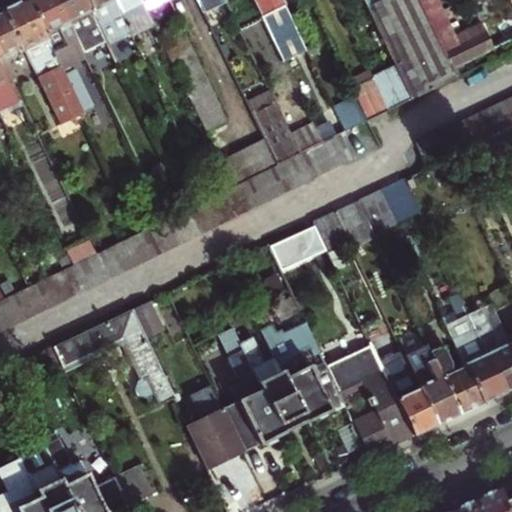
[(0,11),(0,55),(9,75),(32,64),(60,121),(81,111),(27,0),(24,0),(6,9),(0,11)]
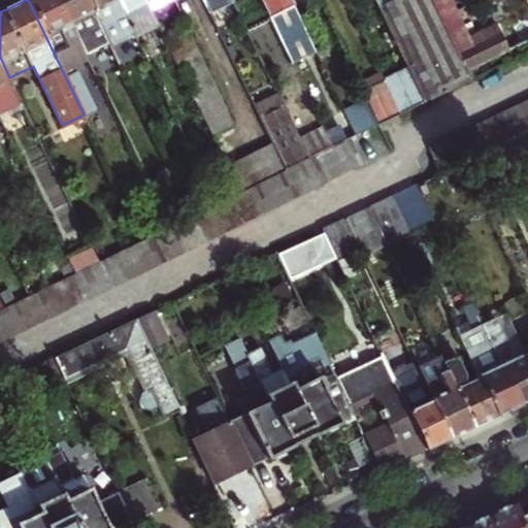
[(28,0),(84,114),(87,119),(95,114),(76,75),(75,75),(73,71),(90,63),(88,58),(60,0),(28,0)]
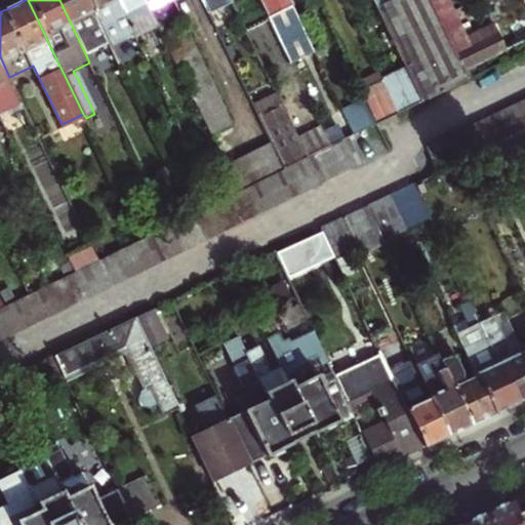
[(59,0),(87,57),(111,45),(89,0),(59,0)]
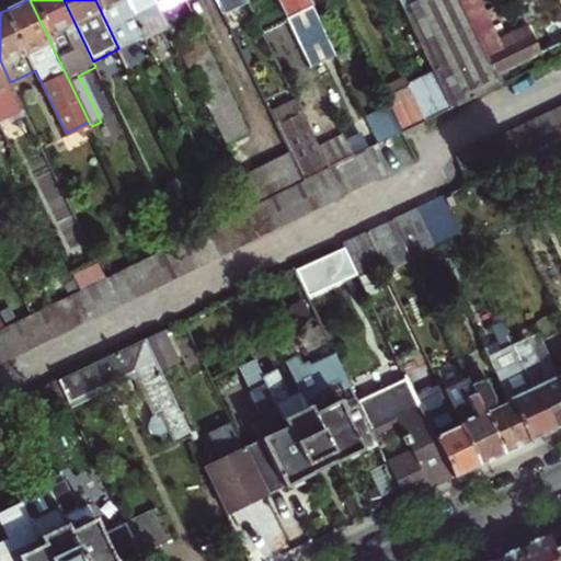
[(145,37),(126,0),(95,0),(118,48),(119,49),(145,37)]
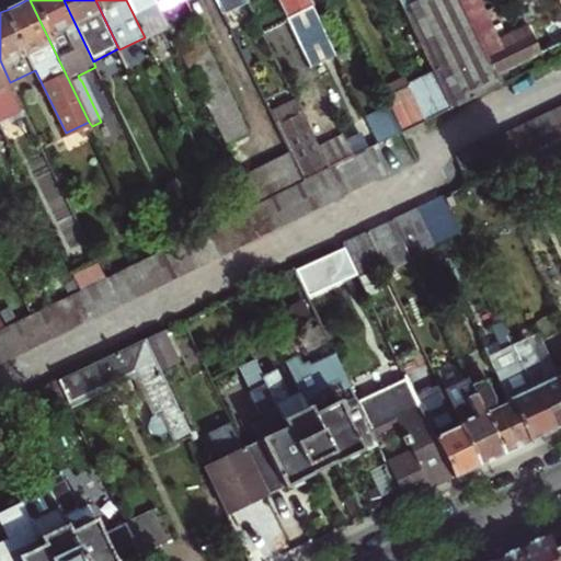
[(126,0),(145,37),(147,43),(171,31),(159,6),(156,0),(126,0)]
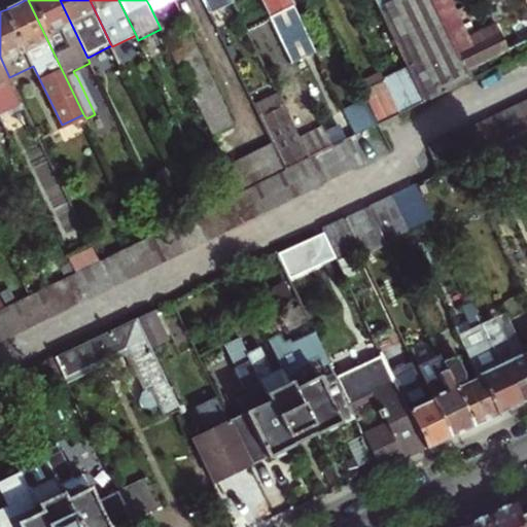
[(203,0),(211,15),(235,4),(234,2),(232,0),(203,0)]
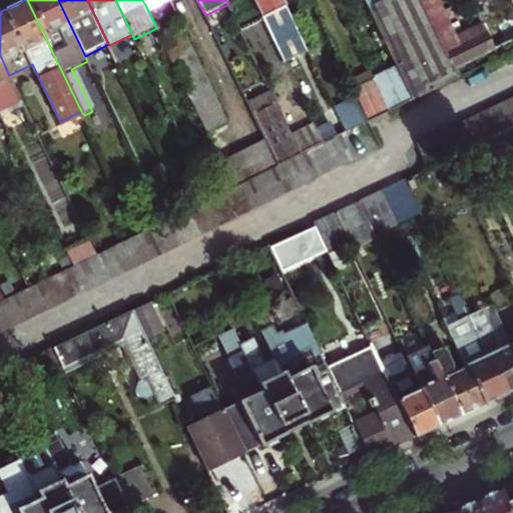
[(225,0),(227,2),(231,0),(245,0),(257,22),(264,19),(253,0),(225,0)]
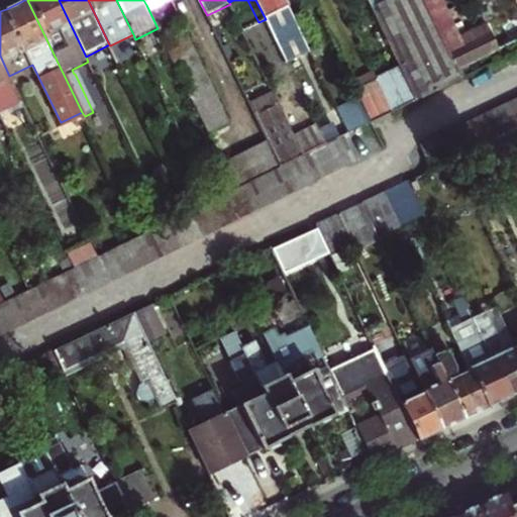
[(298,29),(284,0),(255,0),(266,19),(276,40),(298,29)]
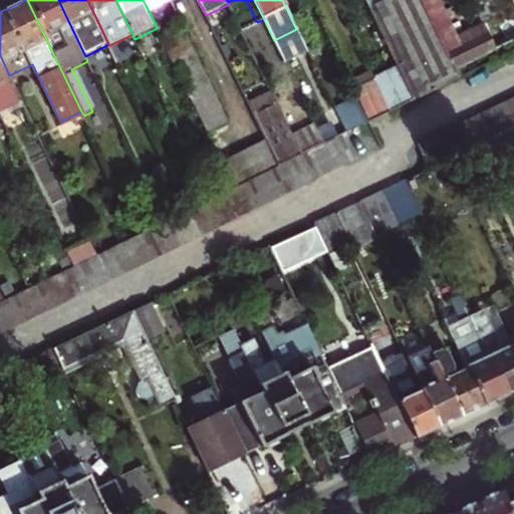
[(365,0),(399,68),(415,100),(459,78),(455,69),(422,0),(365,0)]
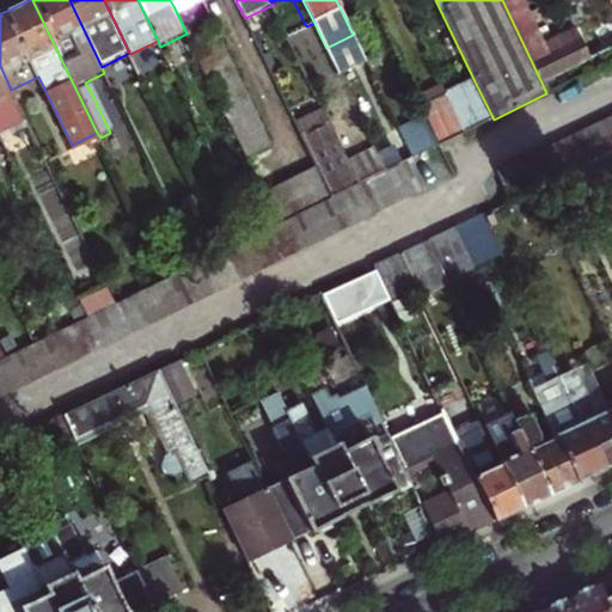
[(502,0),(542,83),(592,59),(577,30),(543,47),(519,0),(502,0)]
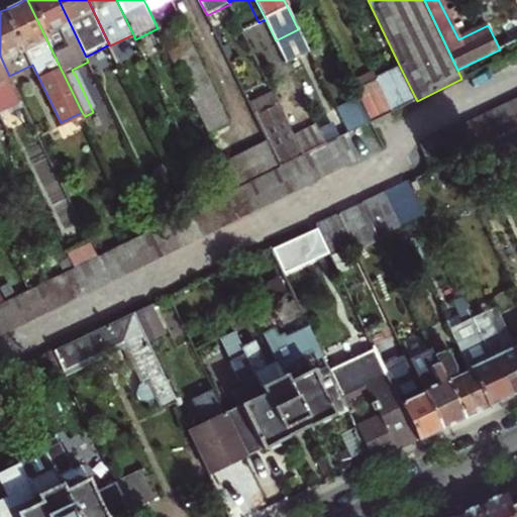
[(163,38),(169,52),(189,41),(182,28),(163,38)]
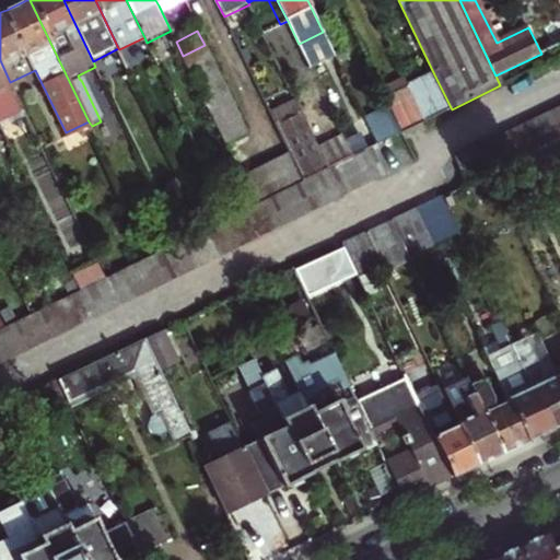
[(205,45),(183,56),(190,71),(212,60),(205,45)]
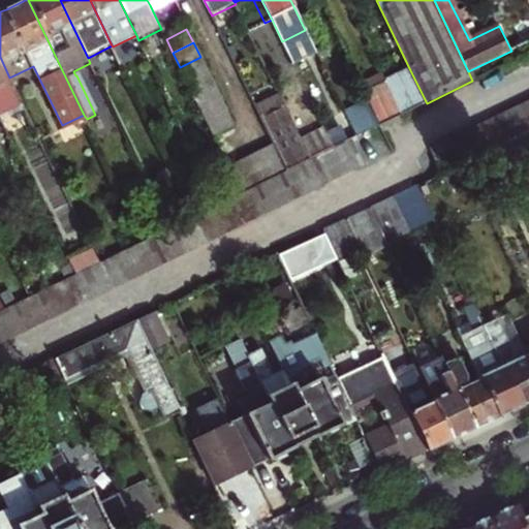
[(0,111),(22,101),(9,78),(0,57),(0,111)]
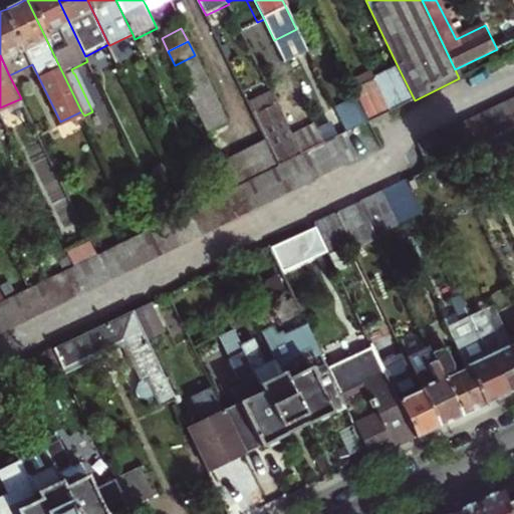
[(195,55),(175,65),(182,79),(202,69),(195,55)]
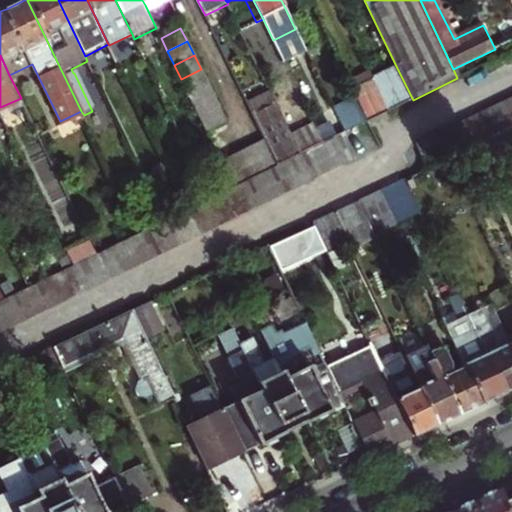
[(237,67),(231,69),(237,81),(243,79),(237,67)]
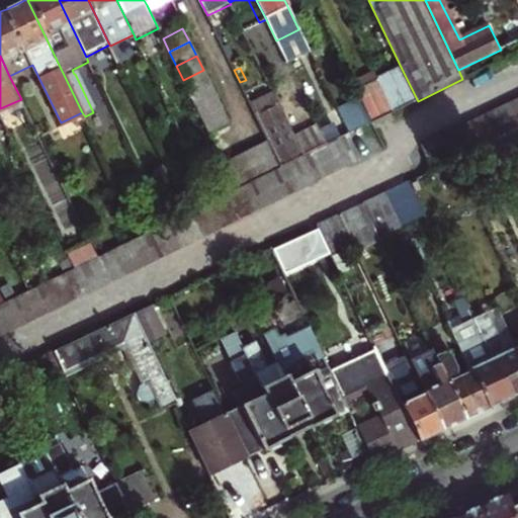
[(395,112),(418,101),(402,69),(379,80),(380,82),(395,112)]
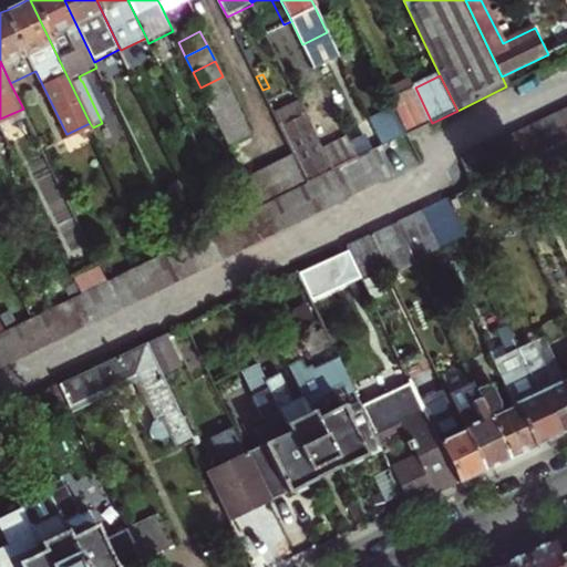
[(223,76),(200,88),(207,103),(229,92),(223,76)]
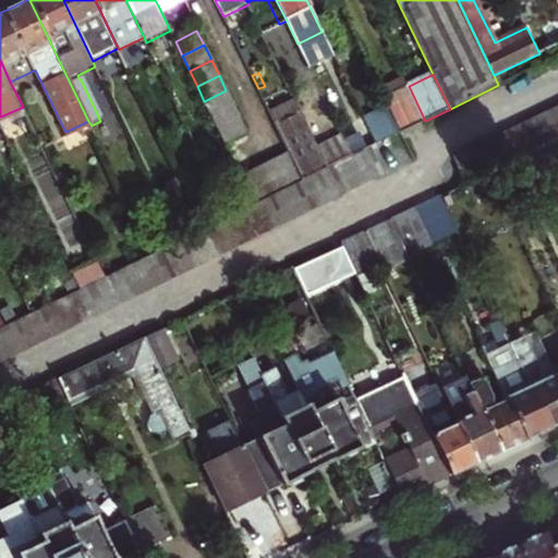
[(425,121),(410,88),(385,100),(388,108),(400,133),(425,121)]
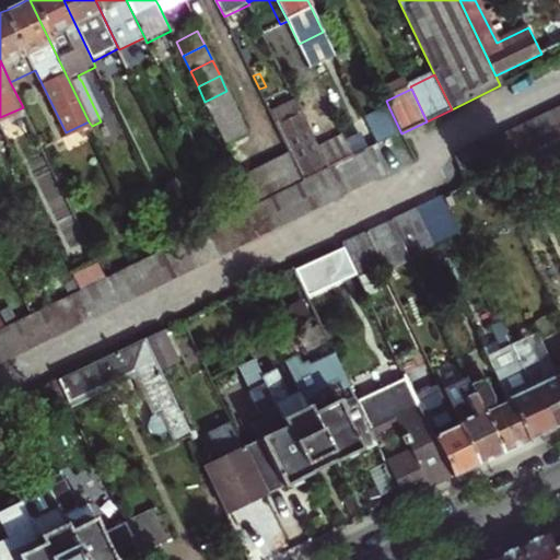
[(205,102),(211,116),(234,105),(226,91),(205,102)]
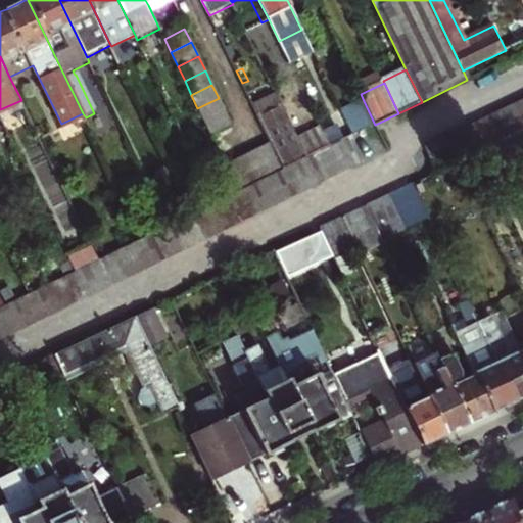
[(253,105),(258,117),(282,106),(276,94),(253,105)]
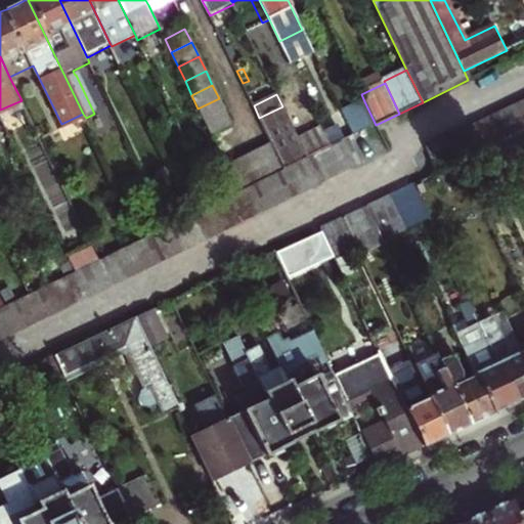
[(225,112),(219,98),(198,108),(205,122),(225,112)]
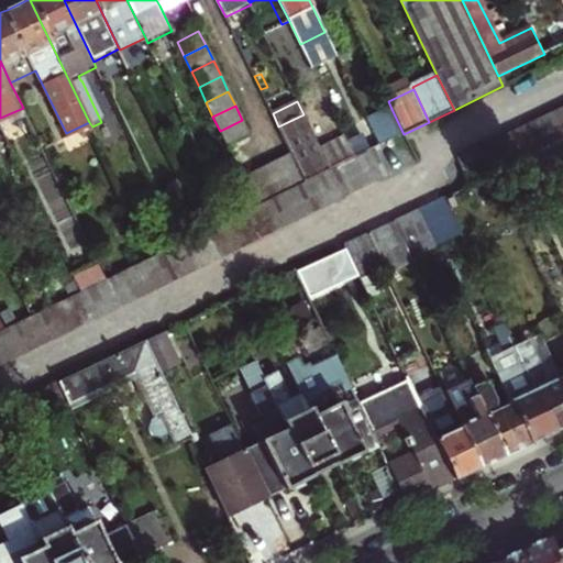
[(381,146),(404,134),(392,109),(367,120),(381,146)]
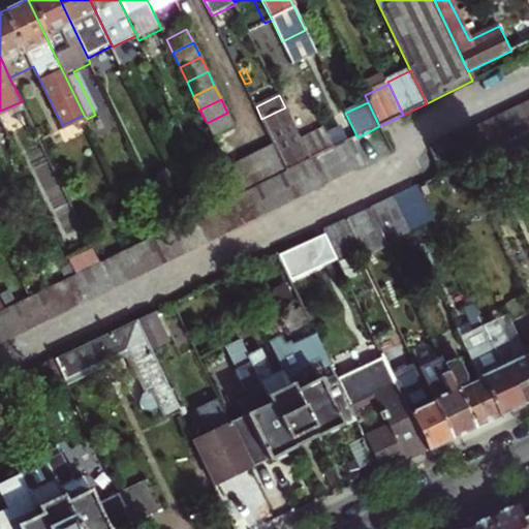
[(528,102),(520,107),(528,126),(528,102)]
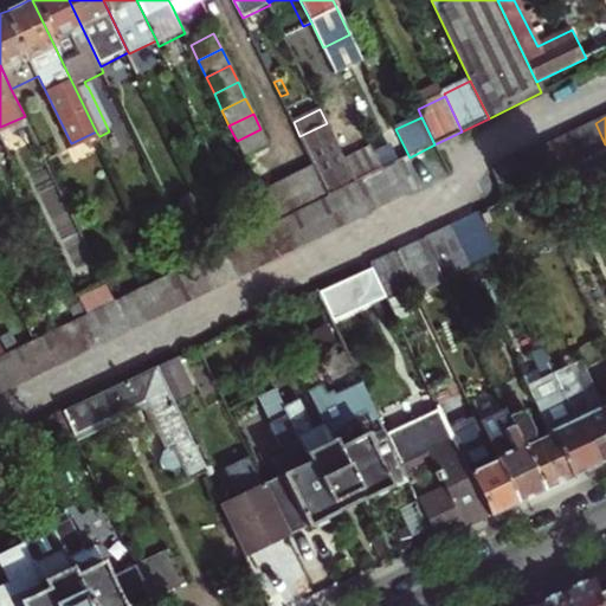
[(317,172),(329,197),(356,184),(346,161),(327,123),(300,136),(317,172)]
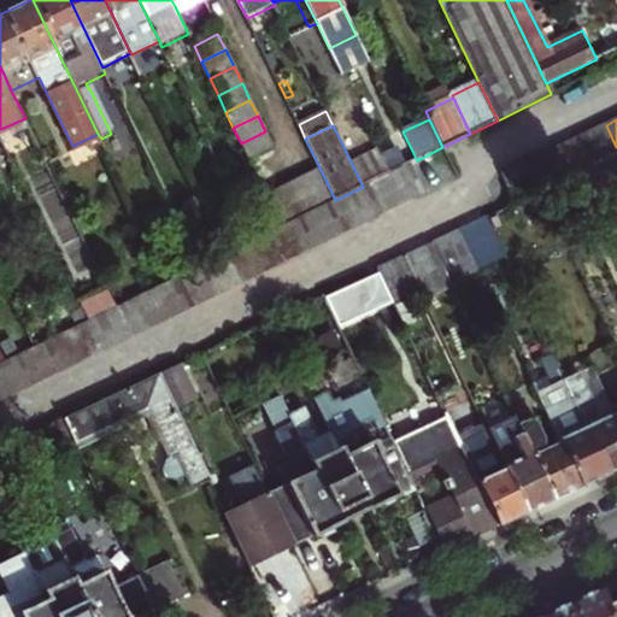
[(616,147),(606,125),(592,133),(606,163),(616,157),(616,147)]
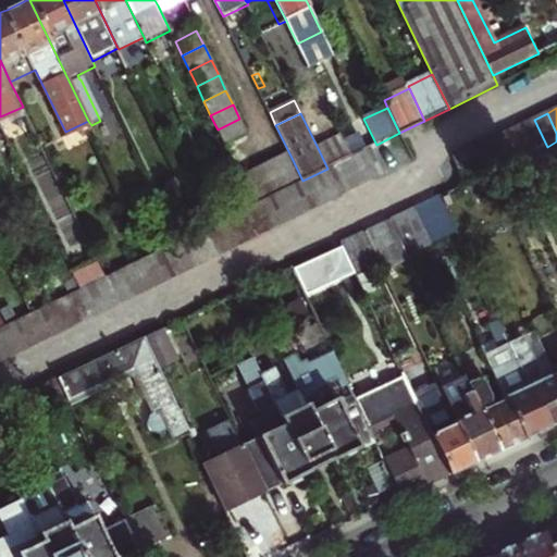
[(239,119),(218,130),(225,145),(247,134),(239,119)]
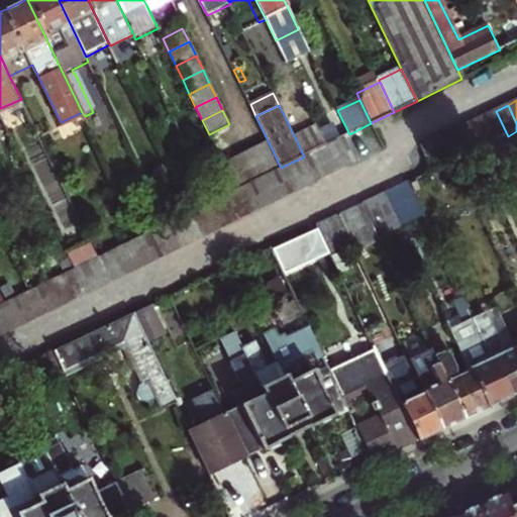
[(326,145),(349,134),(337,110),(315,121),(317,126),(326,145)]
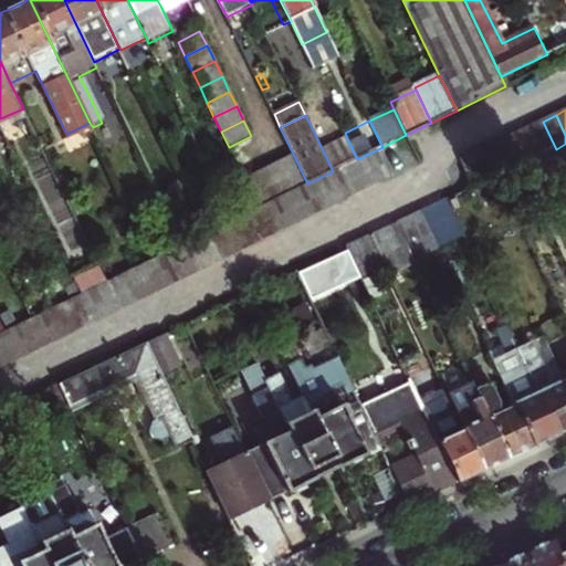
[(556,149),(543,122),(531,127),(544,155),(545,154),(556,149)]
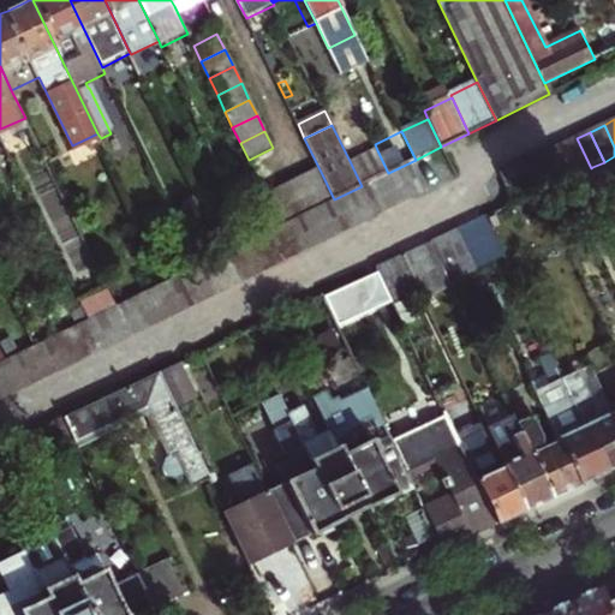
[(591,168),(577,138),(563,144),(578,174),(591,168)]
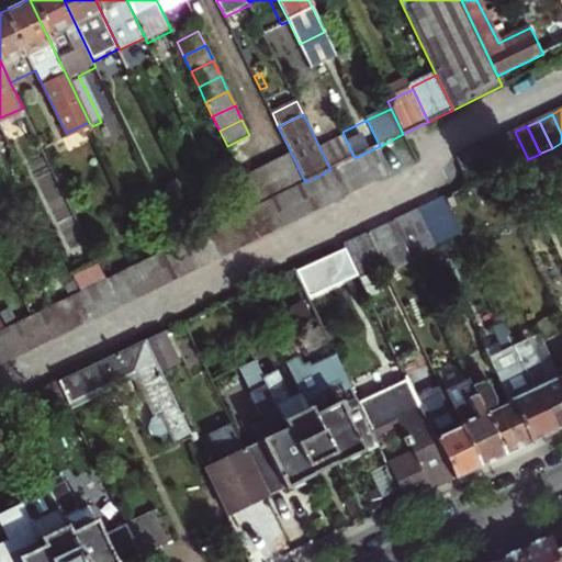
[(528,159),(515,132),(501,138),(514,166),(519,164),(528,159)]
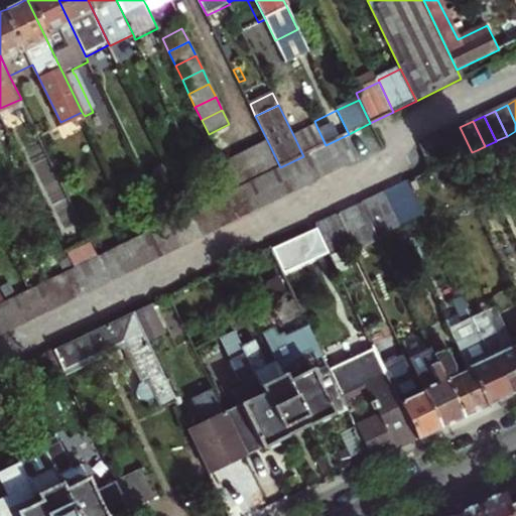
[(303,156),(326,145),(316,126),(294,137),(303,156)]
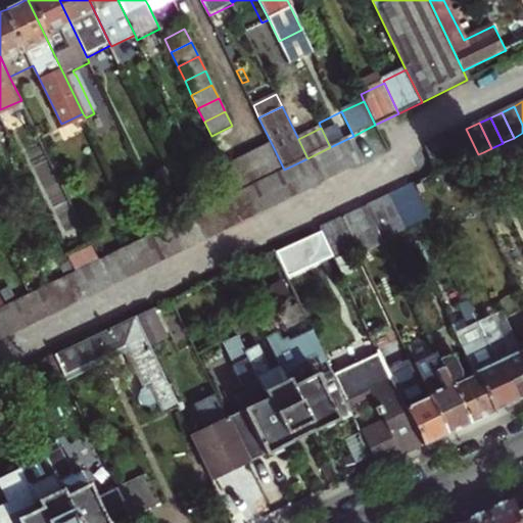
[(478,154),(466,129),(455,135),(467,159),(478,154)]
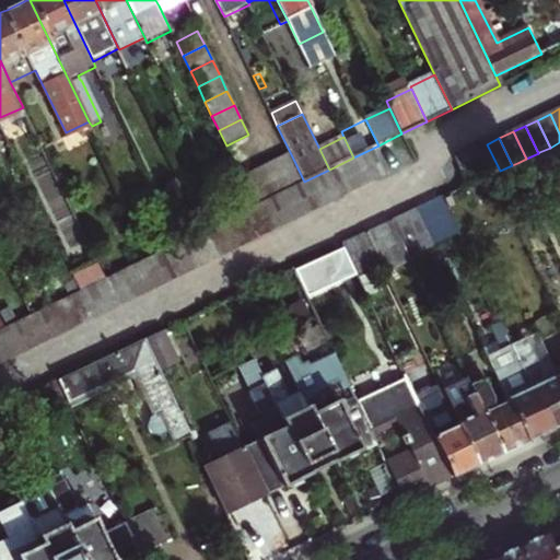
[(539,152),(547,168),(559,162),(559,142),(550,148),(539,152)]
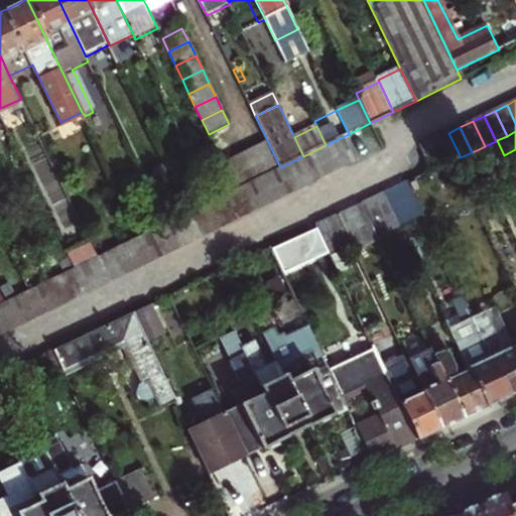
[(461,157),(448,133),(436,138),(448,163),(461,157)]
